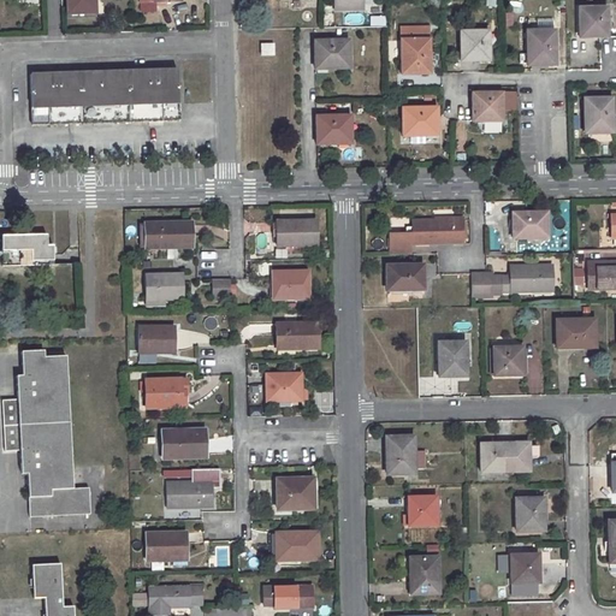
[(94,0),(66,0),(67,13),(95,13),(94,0)]
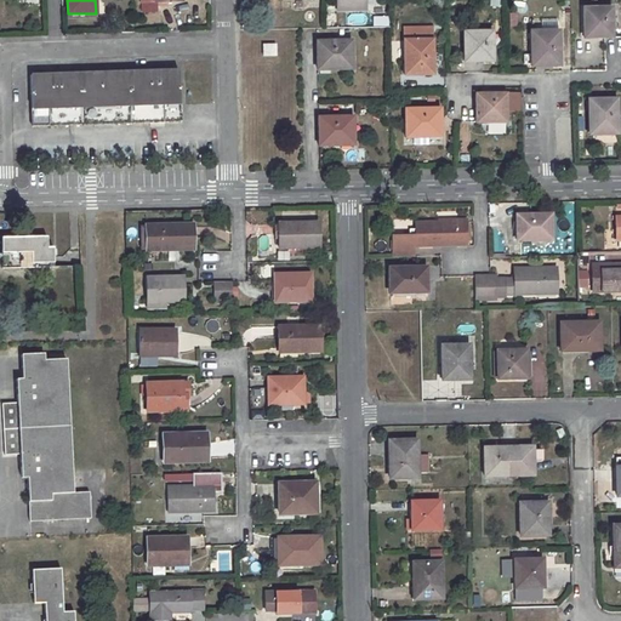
[(610,7),(582,7),(584,38),(604,36),(611,36),(610,7)]
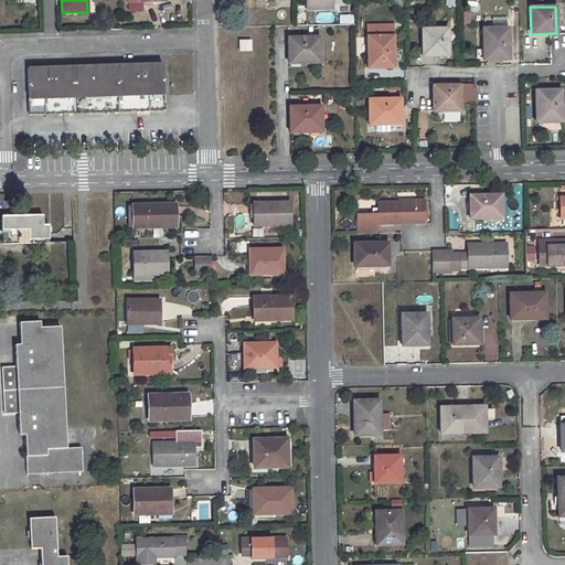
[(368,68),(393,67),(392,24),(366,25),(368,68)]
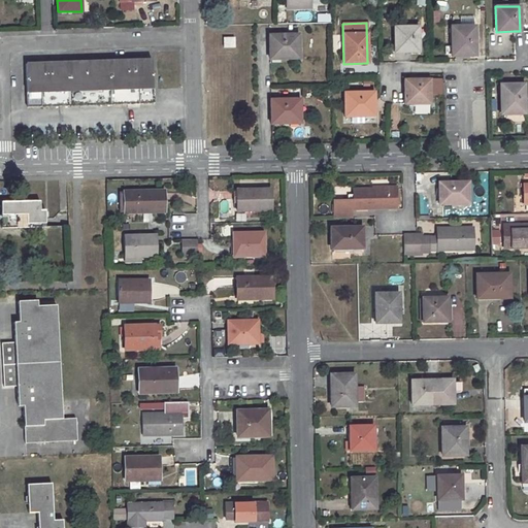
[(475,26),(451,26),(452,56),(475,55),(475,26)]
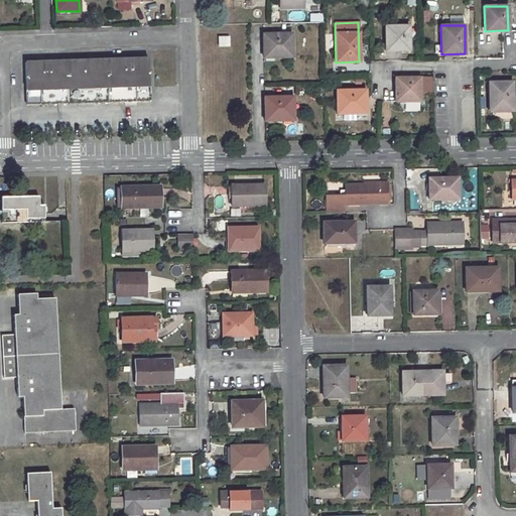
[(408,26),(385,26),(385,50),(409,50),(408,26)]
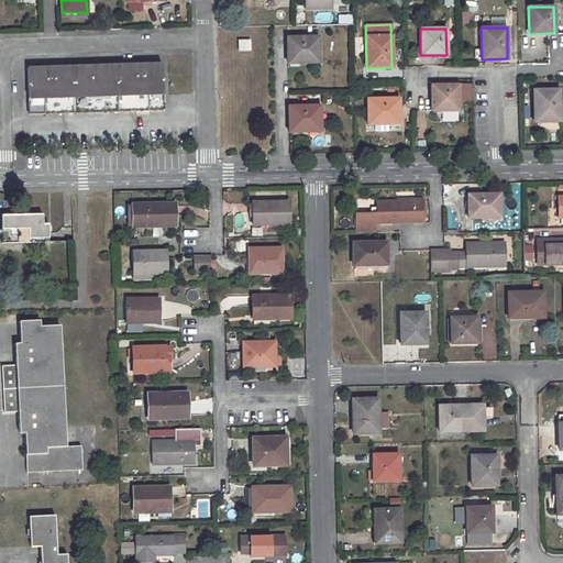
[(319,36),(287,37),(288,63),(319,62),(319,36)]
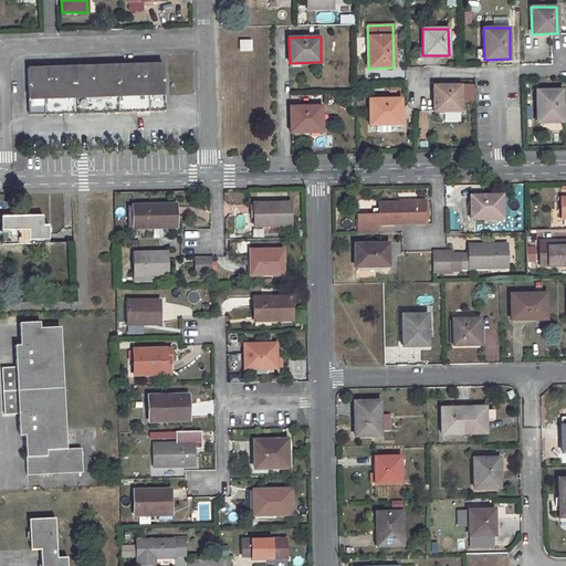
[(251,41),(240,41),(240,51),(251,51),(251,41)]
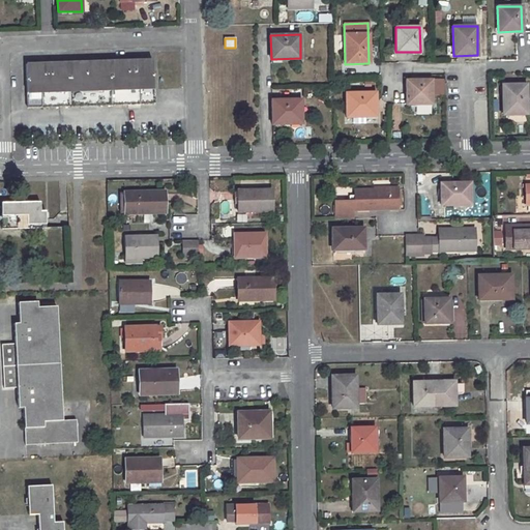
[(152,60),(26,64),(27,100),(153,96),(152,60)]
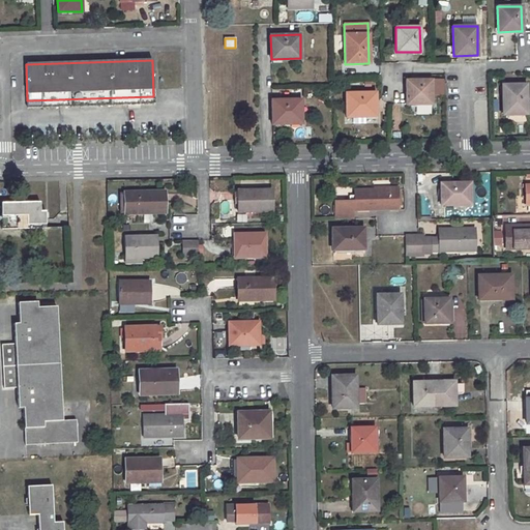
[(431,80),(406,81),(406,104),(406,105),(431,104),(431,80)]
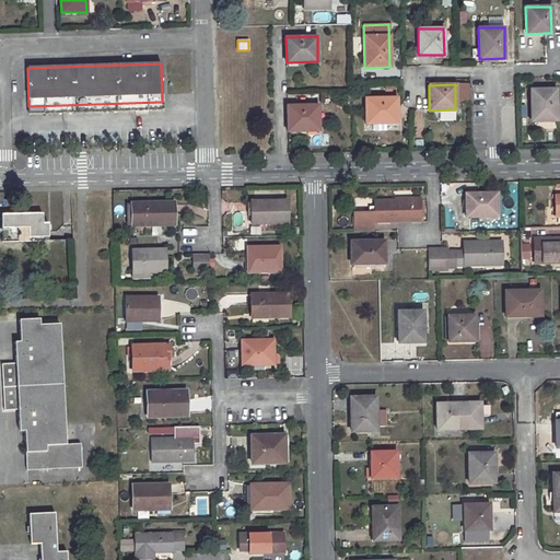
[(556,90),(531,90),(532,120),(557,120),(556,90)]
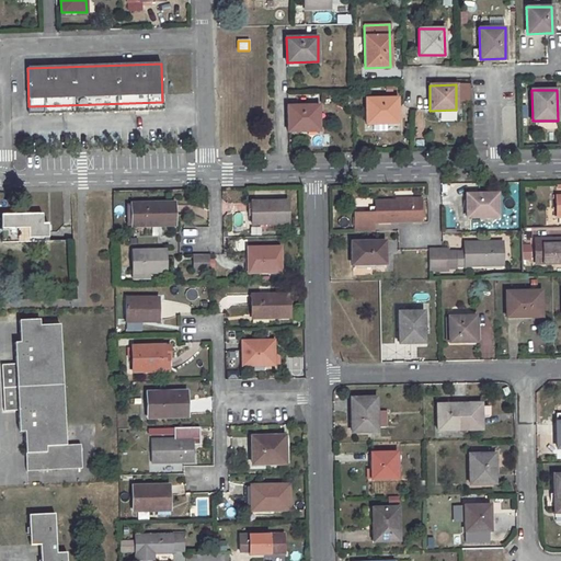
[(397,98),(366,99),(366,124),(398,123),(397,98)]
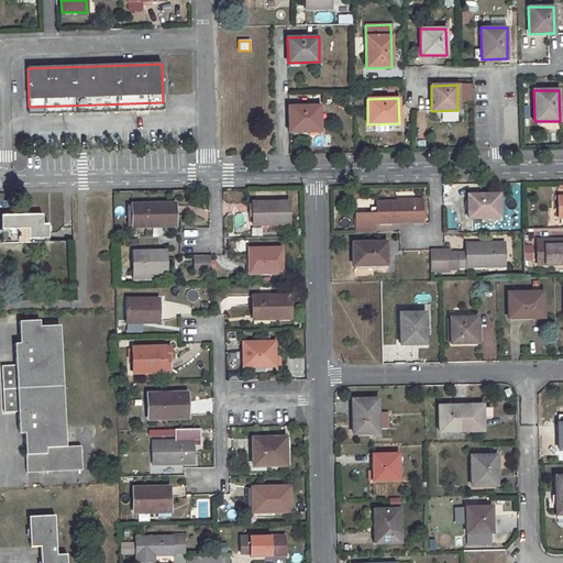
[(163,102),(29,107),(29,114),(73,112),(163,110),(163,102)]
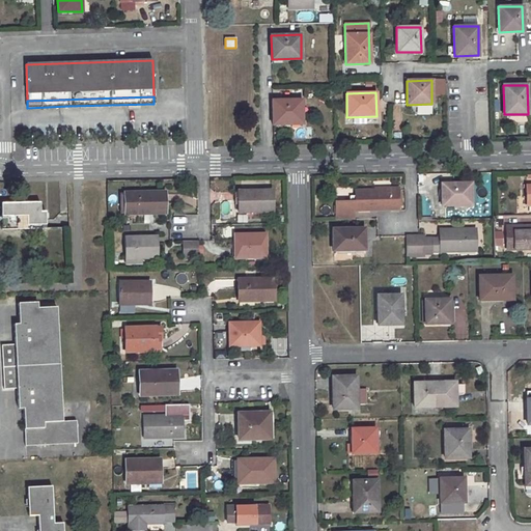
[(302,100),(272,100),(273,123),(303,123),(302,100)]
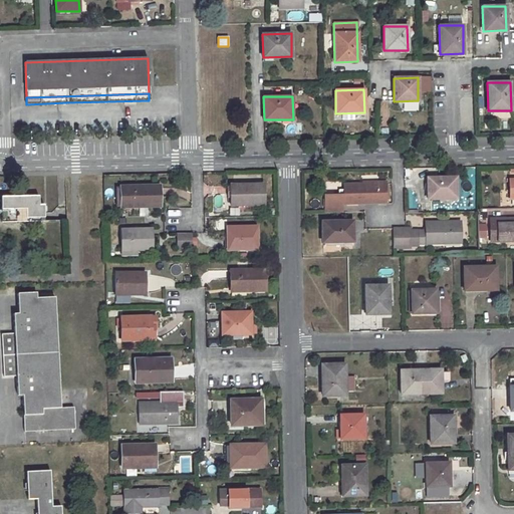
[(389,124),(389,101),(379,101),(379,124),(389,124)]
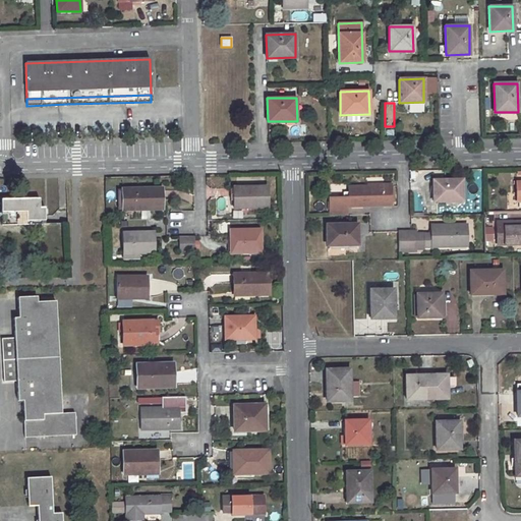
[(462,180),(432,180),(432,201),(462,200),(462,180)]
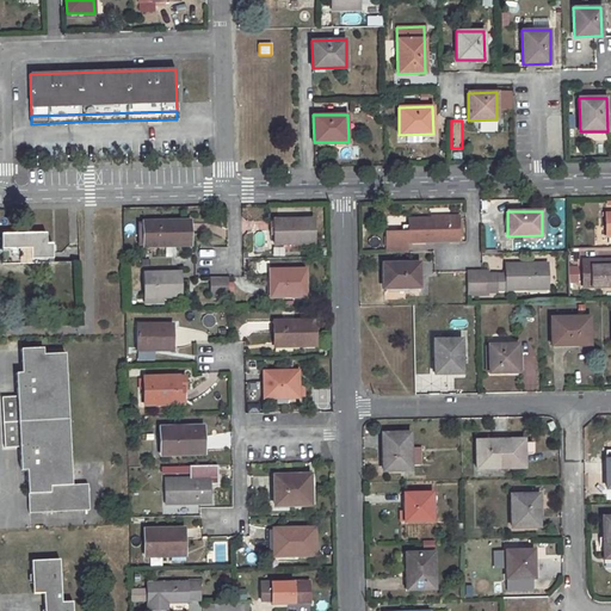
[(313,218),(273,220),(275,245),(314,244),(313,218)]
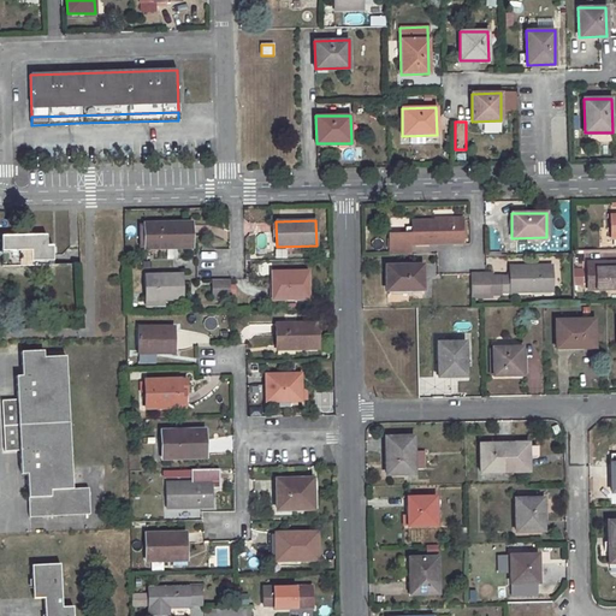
[(433,221),(412,221),(412,235),(388,235),(388,255),(409,254),(409,243),(462,242),(462,220),(433,221)]
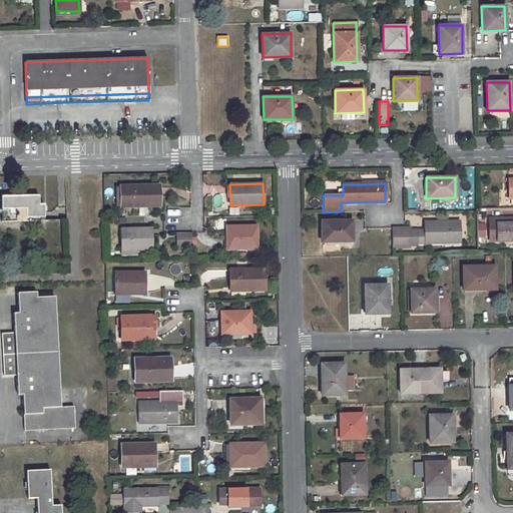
[(144,206),(144,202),(159,202),(159,185),(121,186),(121,207),(144,206)]
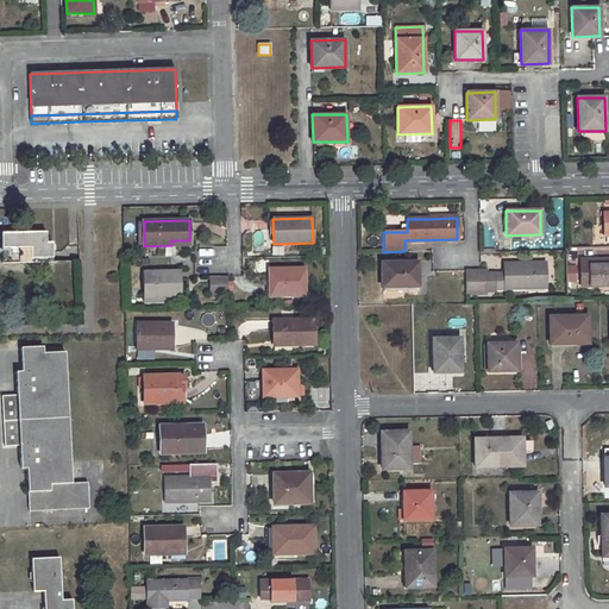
[(45,232),(1,233),(2,263),(52,262),(51,243),(46,243),(45,232)]
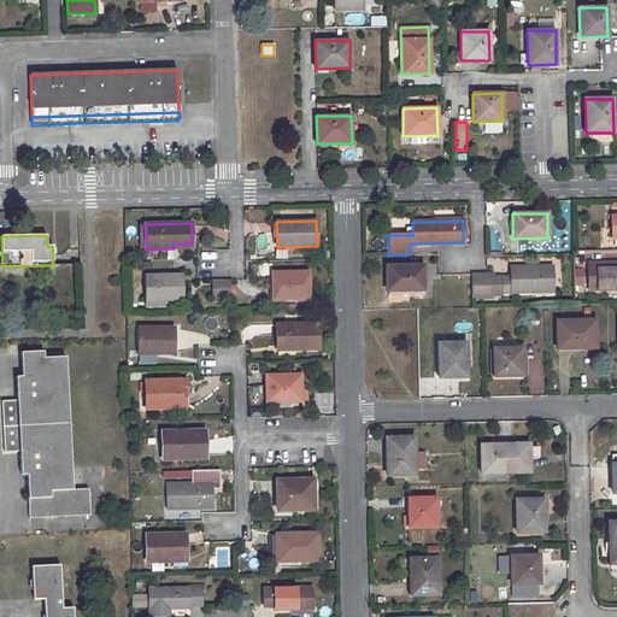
[(607,263),(588,264),(591,291),(616,288),(616,264),(607,264),(607,263)]
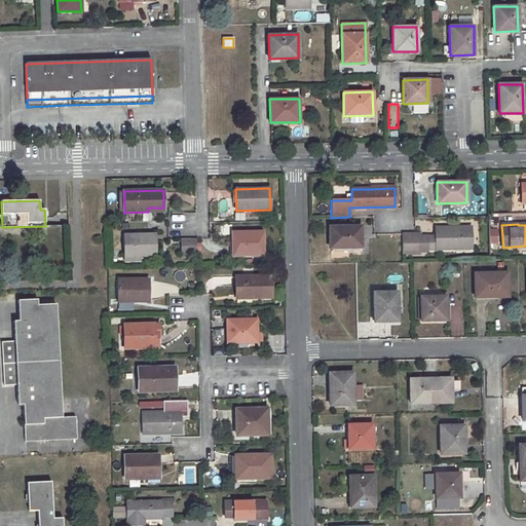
[(360,227),(330,228),(331,246),(350,246),(350,249),(361,249),(360,227)]
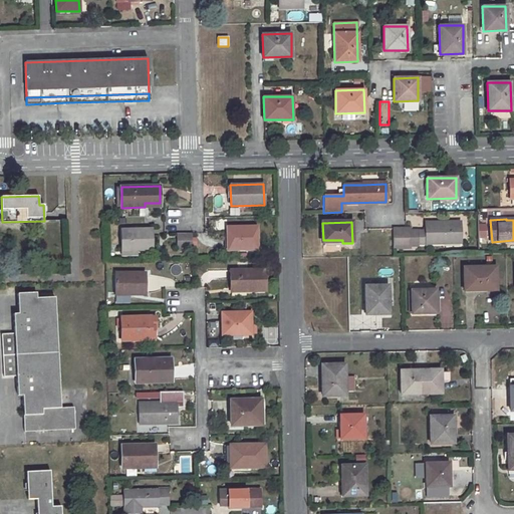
[(460,223),(425,223),(425,231),(418,232),(418,244),(443,244),(443,241),(460,240),(460,223)]
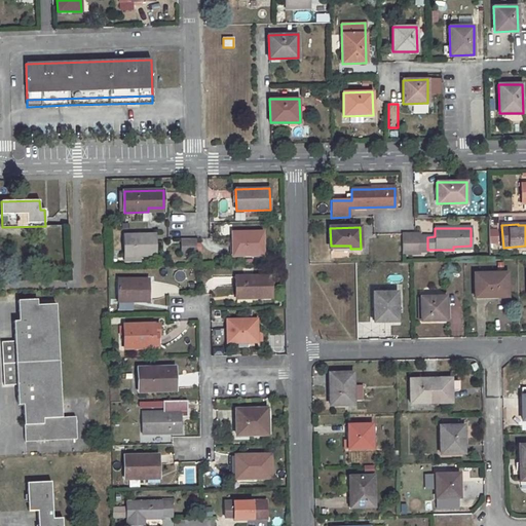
[(490,243),(499,243),(498,229),(489,229),(490,243)]
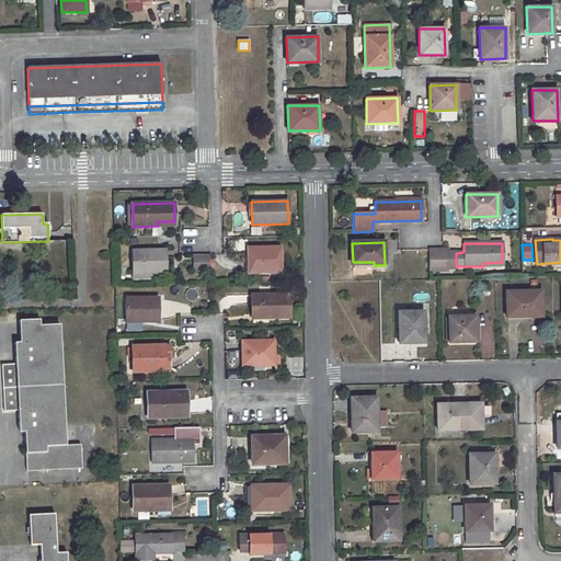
[(281,248),(248,248),(249,272),(281,272),(281,248)]
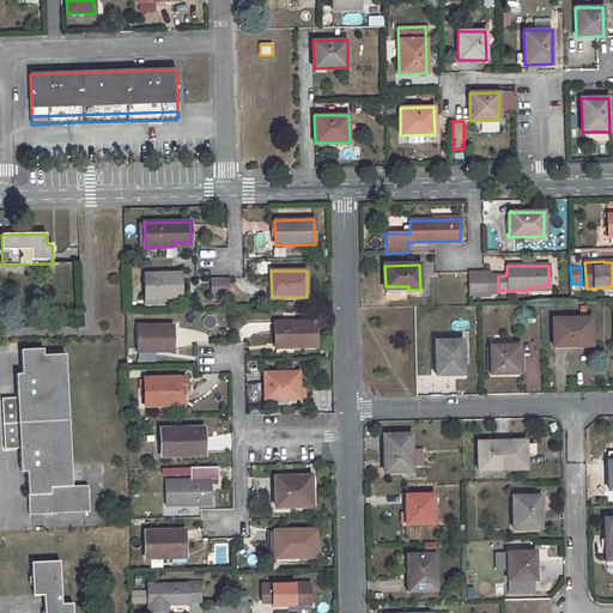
[(487,292),(486,277),(487,272),(467,273),(468,293),(487,292)]
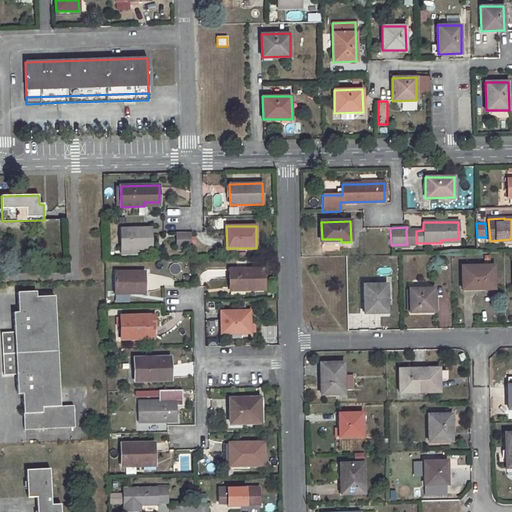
[(151,228),(121,229),(121,249),(151,249),(151,228)]
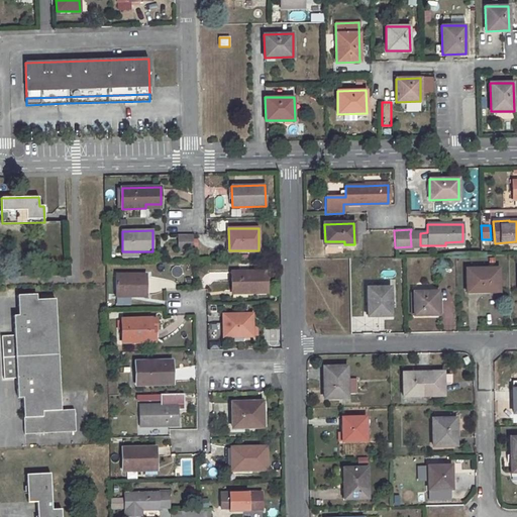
[(410,233),(411,246),(420,245),(420,233),(410,233)]
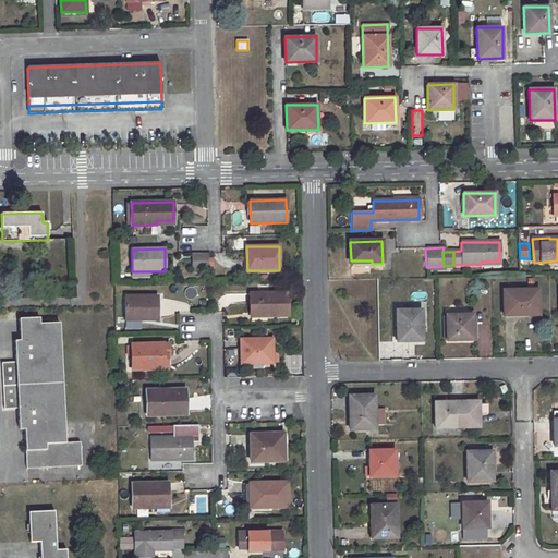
[(208,271),(208,255),(194,255),(194,271),(208,271)]
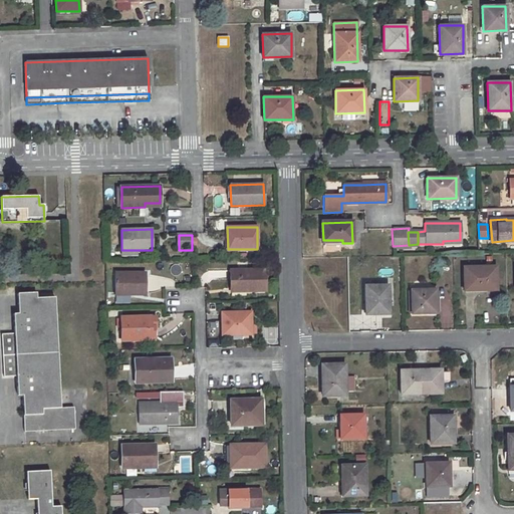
[(495,266),(464,267),(464,288),(488,288),(488,289),(496,289),(495,266)]
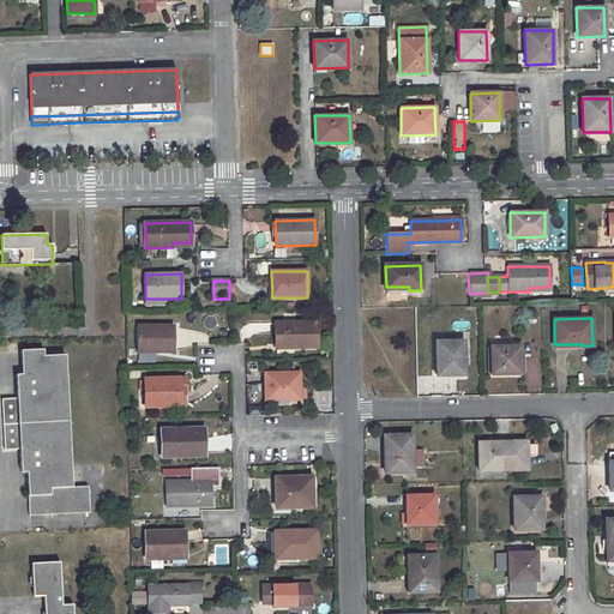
[(317,323),(275,323),(276,344),(294,344),(295,348),(317,348),(317,323)]
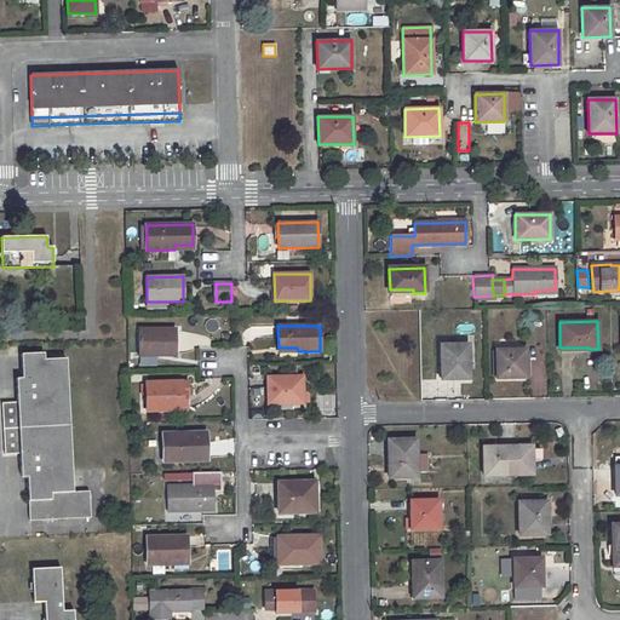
[(176,329),(139,329),(139,355),(176,356),(176,329)]
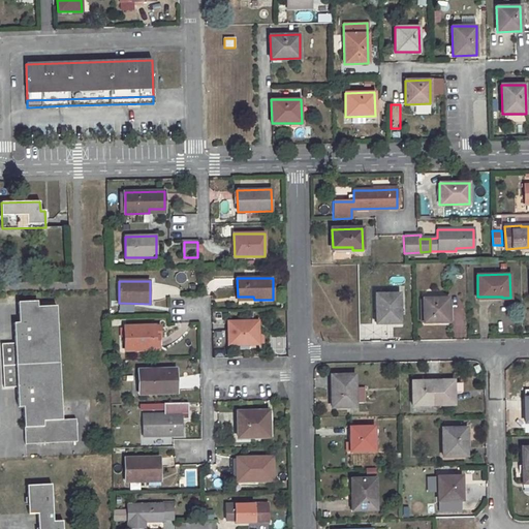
[(399,293),(375,293),(376,323),(400,322),(399,293)]
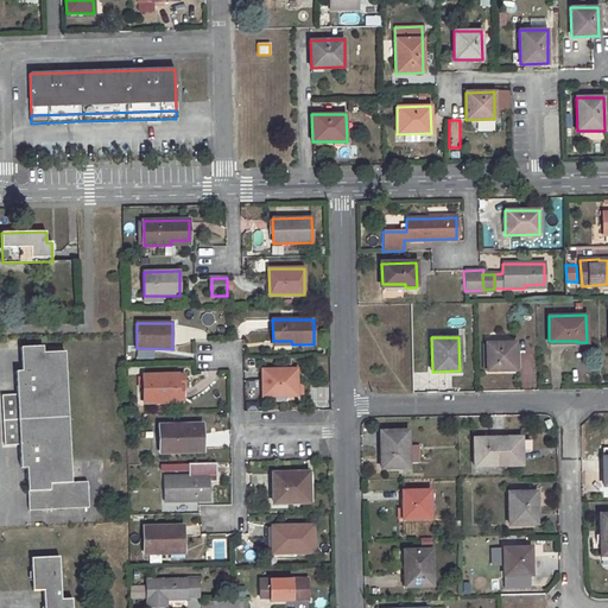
[(514,343),(486,343),(487,372),(514,371),(514,343)]
